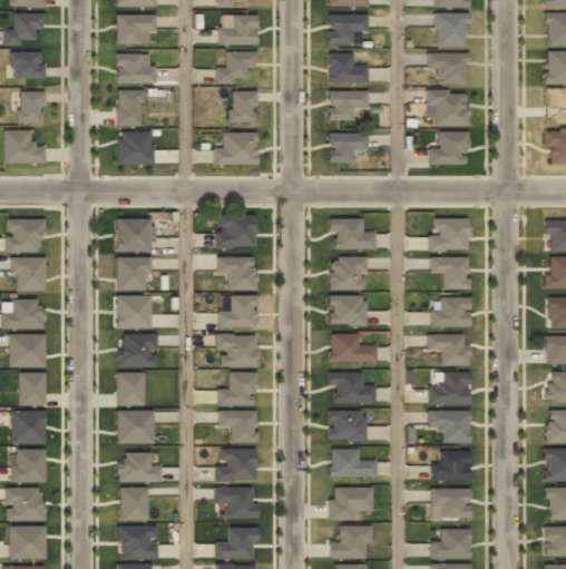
[(469,8),(468,0),(437,0),(437,9),(469,8)]
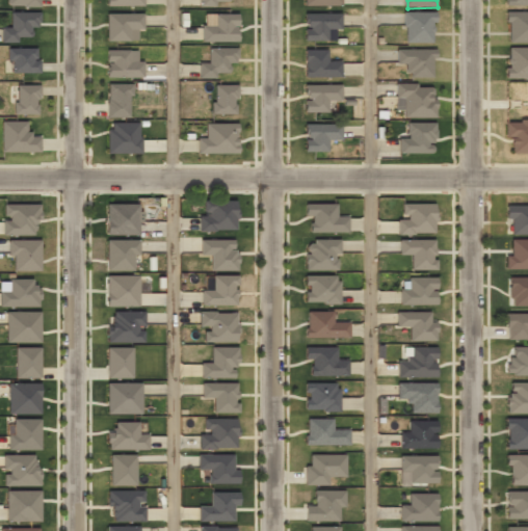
[(527,11),(509,11),(509,43),(527,43),(527,11)]
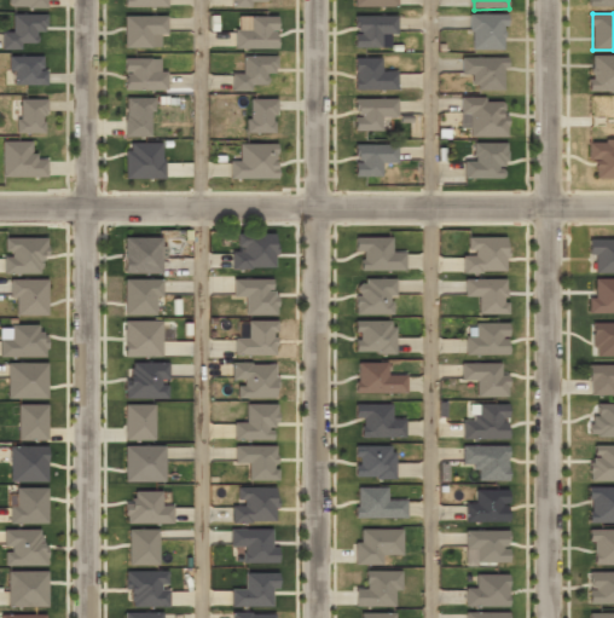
[(50,15),(16,15),(16,30),(4,30),(4,48),(39,48),(39,34),(50,34),(50,15)]
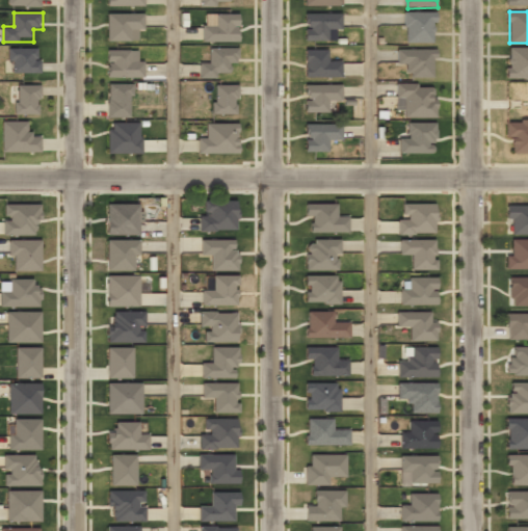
[(437,43),(437,12),(405,12),(406,43),(437,43)]
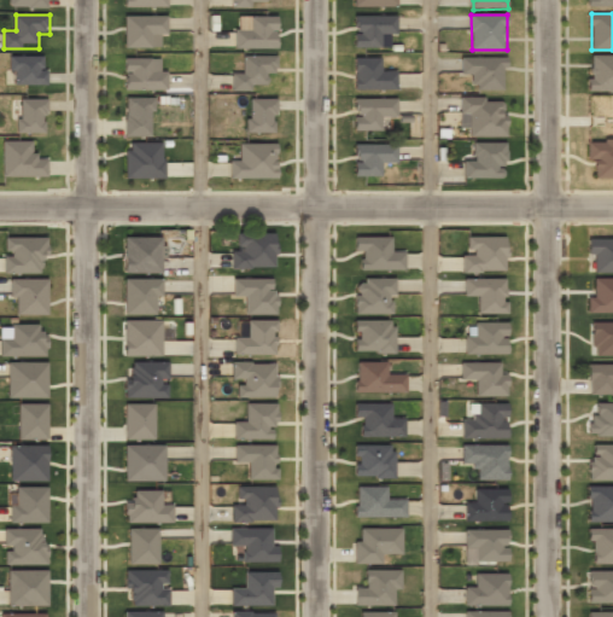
[(278,47),(278,16),(251,16),(251,29),(237,29),(237,47),(278,47)]
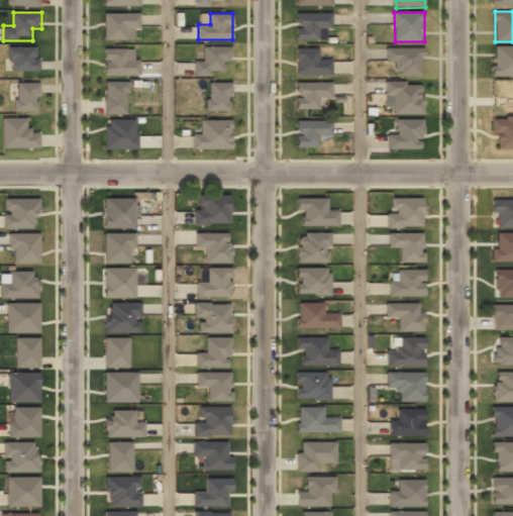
[(107,40),(140,40),(140,14),(107,14),(107,40)]
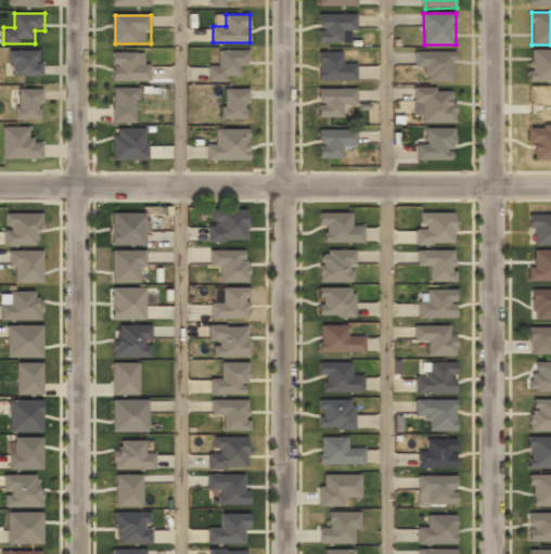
[(358,15),(320,15),(320,43),(345,43),(345,30),(358,30),(358,15)]
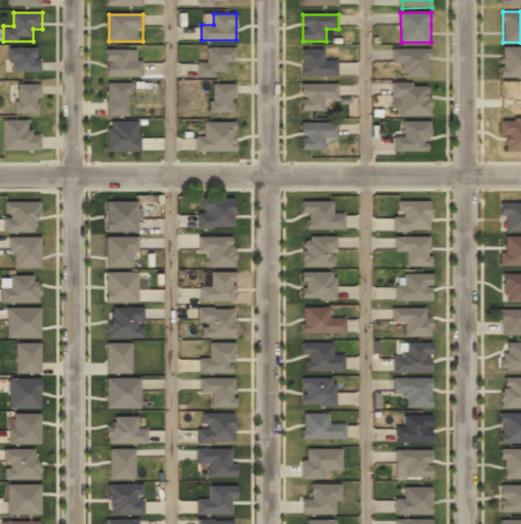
[(10,72),(41,72),(41,47),(10,47),(10,72)]
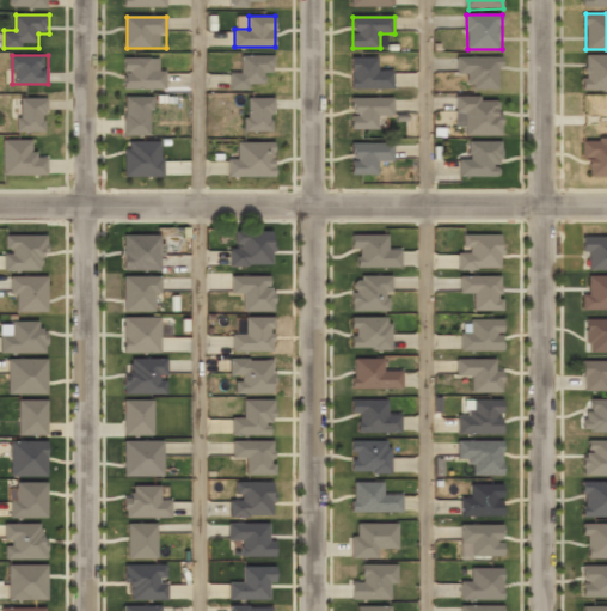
[(265,87),(265,72),(275,72),(275,55),(243,55),(243,73),(232,73),(232,87),(265,87)]
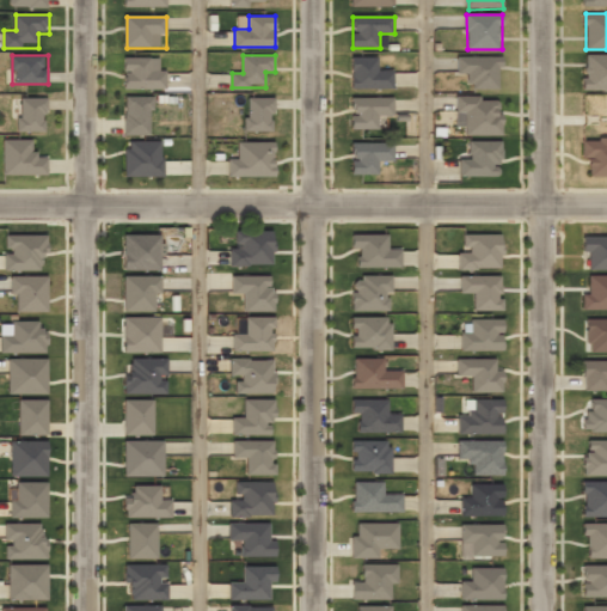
[(606,55),(586,55),(586,90),(606,90),(606,55)]
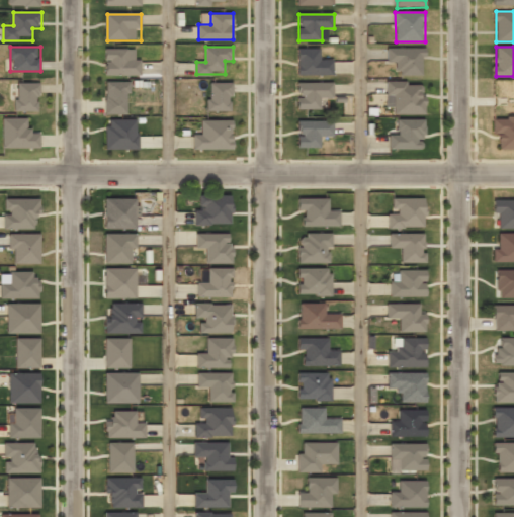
[(389,48),(389,63),(398,63),(398,75),(425,75),(425,48),(389,48)]
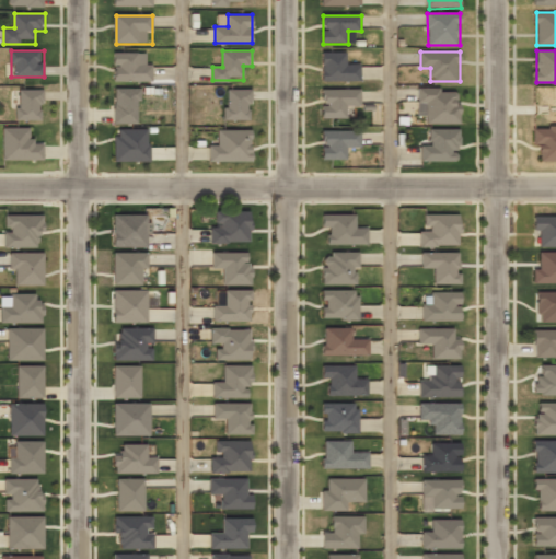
[(152,53),(116,53),(116,81),(152,81),(152,53)]
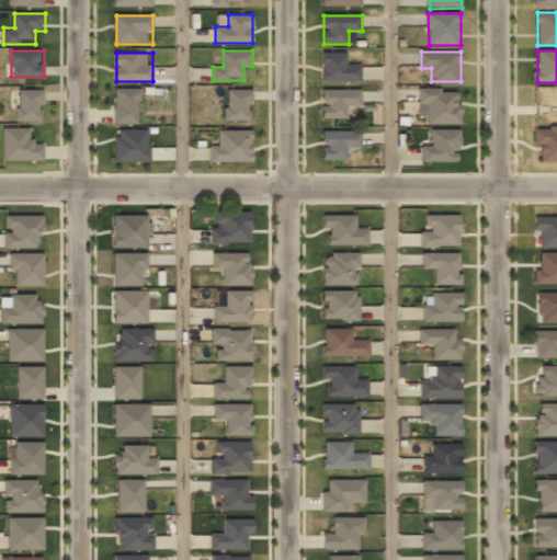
[(348,53),(324,53),(324,81),(362,81),(362,65),(348,65),(348,53)]
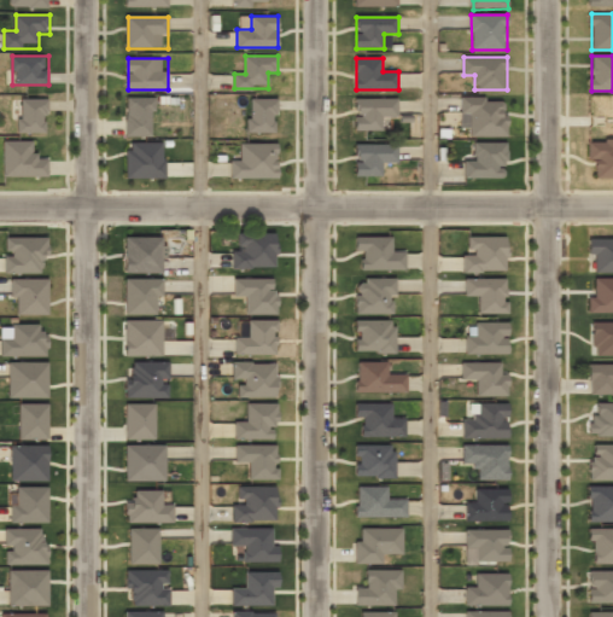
[(129,137),(156,137),(156,98),(129,98),(129,137)]
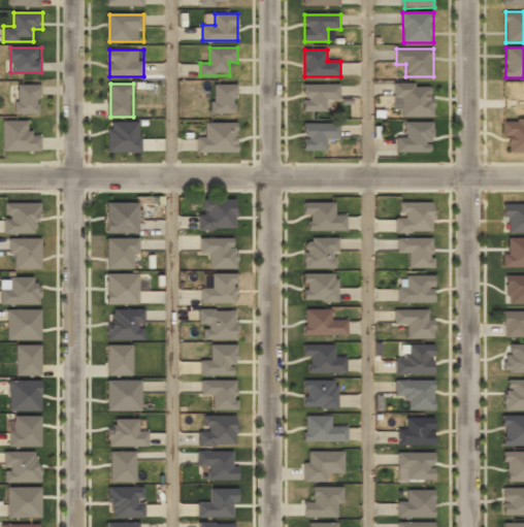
[(433,117),(433,84),(395,84),(395,108),(402,108),(402,117),(433,117)]
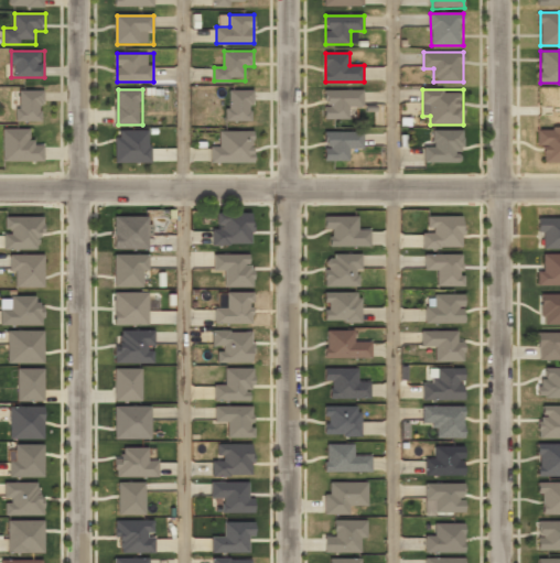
[(44,90),(19,90),(19,122),(44,122),(44,90)]
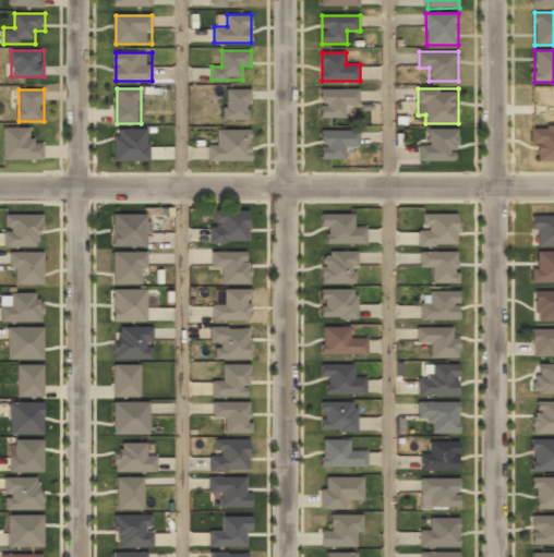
[(251,89),(225,89),(225,120),(251,120),(251,89)]
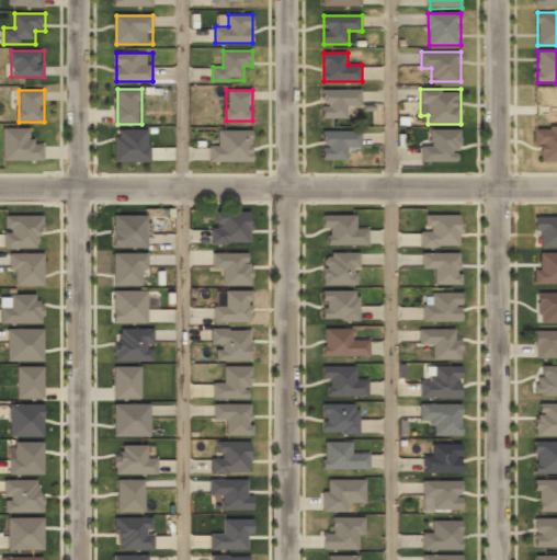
[(325,90),(325,118),(361,118),(361,90),(325,90)]
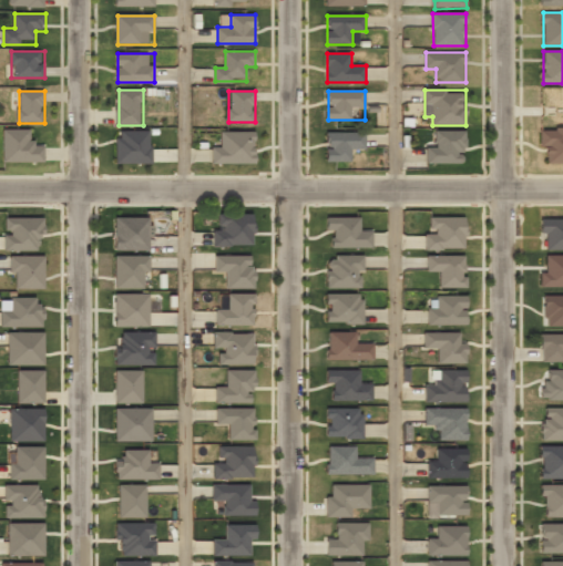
[(45,145),(32,145),(32,131),(6,131),(6,163),(45,163),(45,145)]
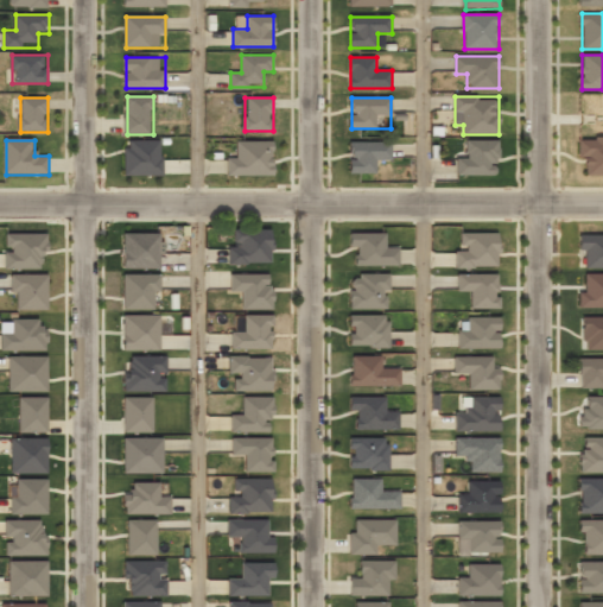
[(499,140),(469,140),(469,158),(458,158),(458,175),(499,175),(499,140)]
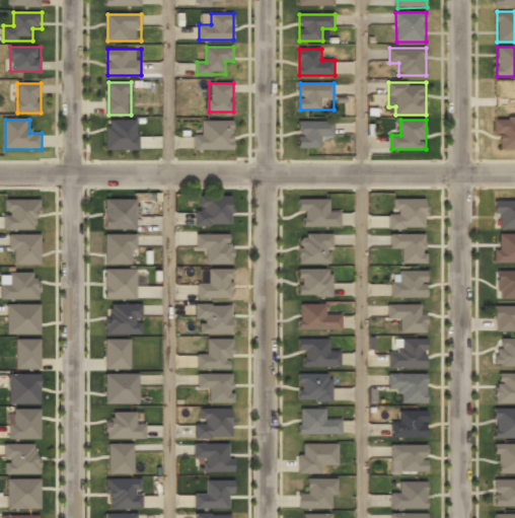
[(514,120),(495,120),(495,134),(501,134),(501,150),(514,150),(514,120)]
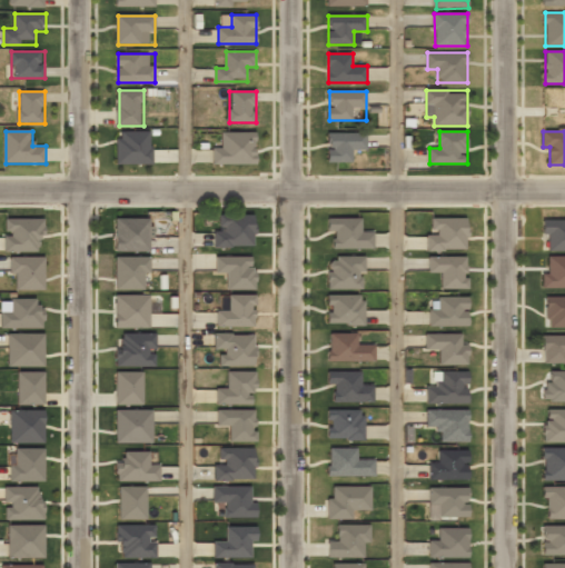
[(118,165),(152,166),(152,132),(118,132),(118,165)]
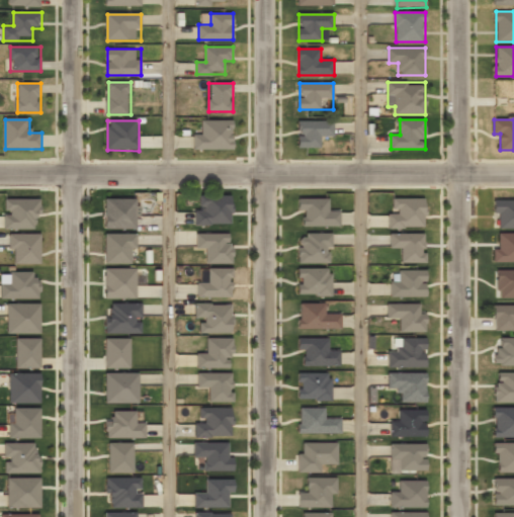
[(194,136),(194,151),(233,151),(233,120),(202,120),(202,136),(194,136)]
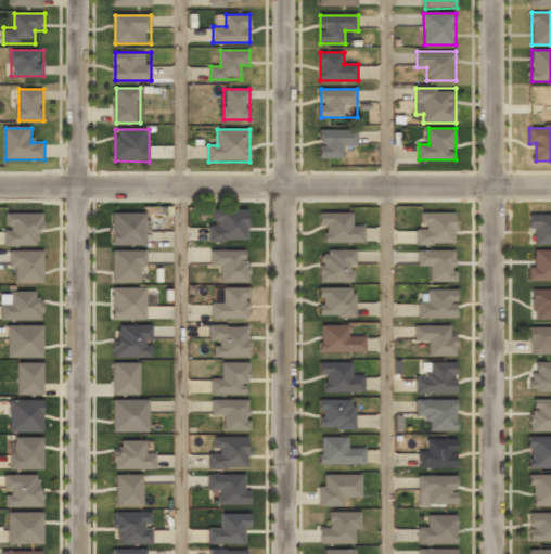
[(320,159),(345,159),(345,147),(358,147),(358,129),(320,129),(320,159)]
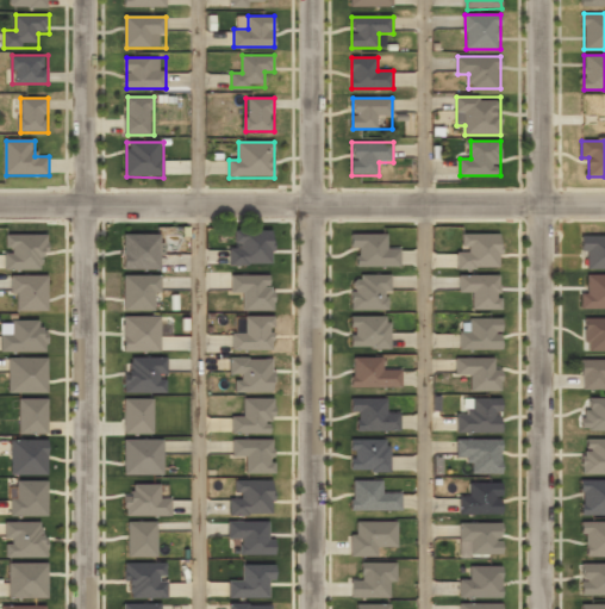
[(234,265),(274,265),(274,231),(234,231),(234,265)]
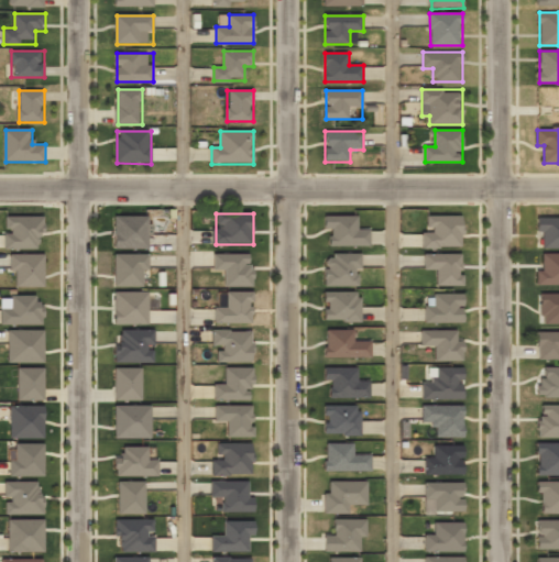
[(425,248),(462,248),(462,216),(425,216),(425,248)]
